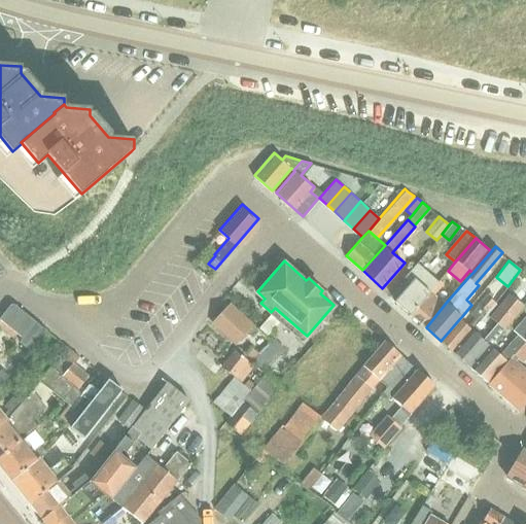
[(411,314),(429,290),(439,280),(418,263),(405,277),(412,282),(395,301),(411,314)]
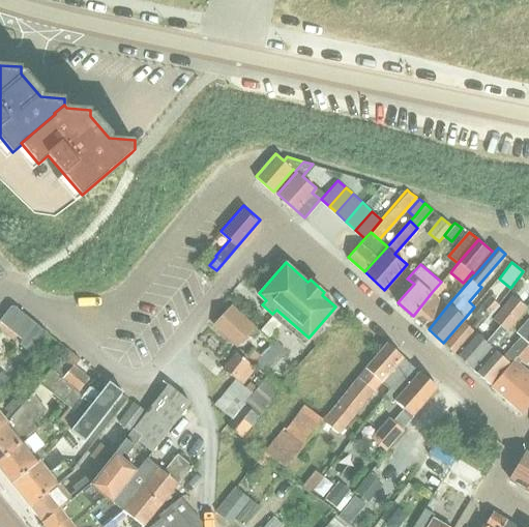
[(447,305),(432,292),(413,316),(429,329),(448,304),(447,305)]
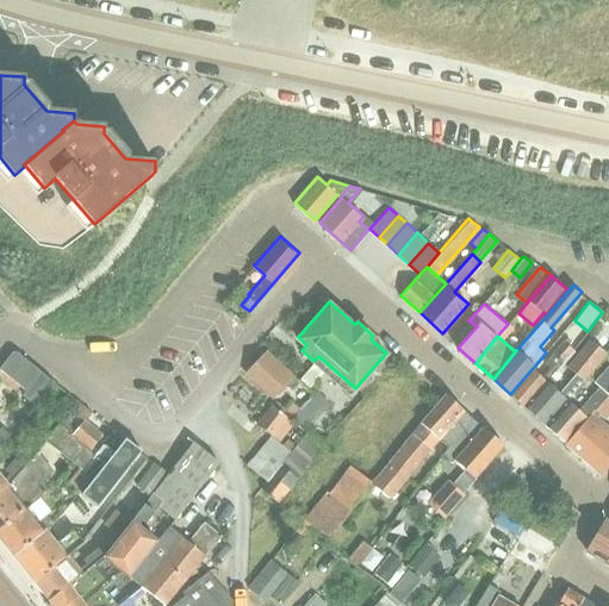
[(547,380),(523,405),(545,424),(567,398),(607,353),(591,339),(569,366),(576,373),(560,391),(547,380)]
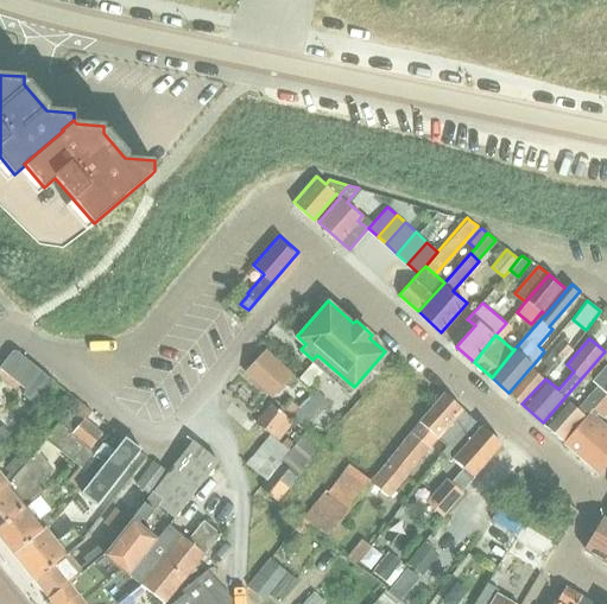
[(541,375),(531,367),(509,393),(522,404),(545,379),(571,348),(562,339),(544,361),(549,364),(541,375)]
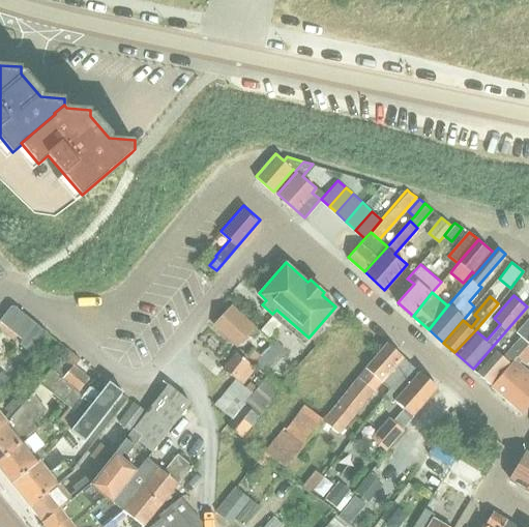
[(47,330),(42,327),(12,302),(0,318),(0,320),(22,338),(19,341),(29,349),(47,330)]
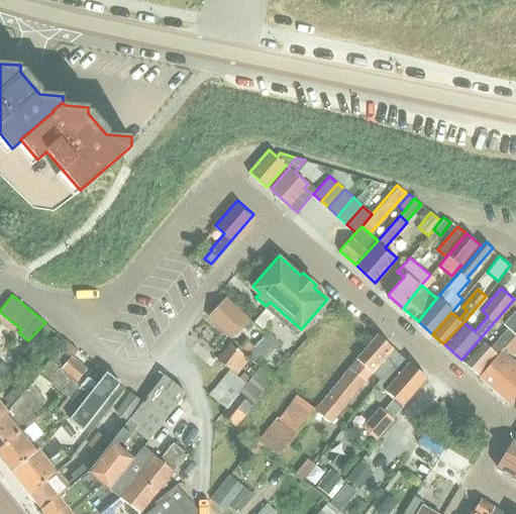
[(225,296),(208,314),(223,328),(226,325),(234,333),(248,318),(225,296)]
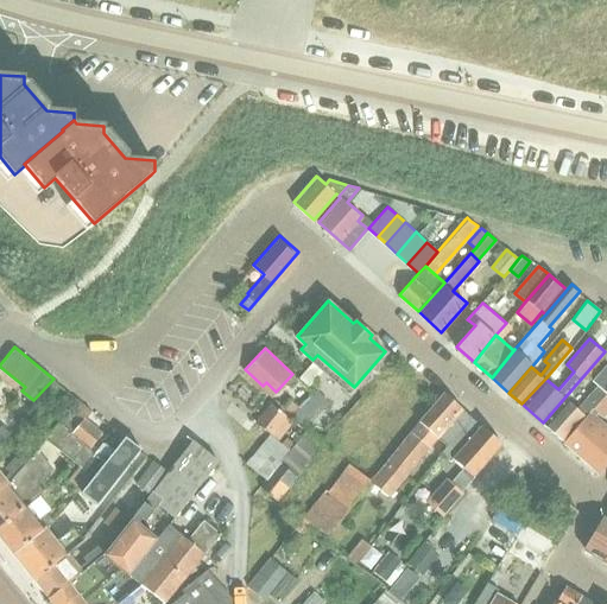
[(579,408),(566,396),(543,423),(564,442),(602,395),(606,392),(606,364),(595,379),(600,382),(579,408)]
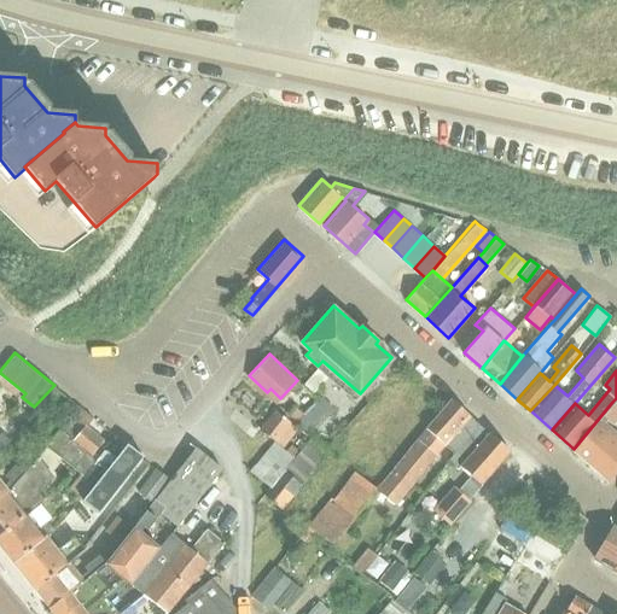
[(378,487),(377,489),(395,503),(437,452),(437,454),(446,444),(454,451),(479,422),(470,414),(452,398),(378,487)]
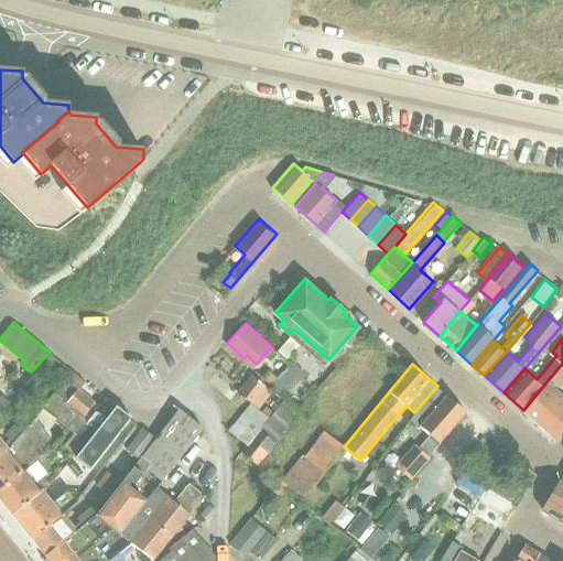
[(559,367),(523,410),(556,439),(562,430),(562,395),(552,387),(555,383),(560,387),(562,384),(562,364),(559,367)]
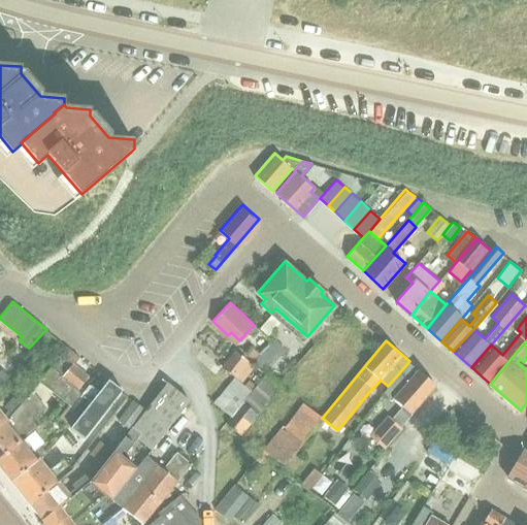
[(38,382),(70,406),(84,390),(80,387),(89,375),(73,363),(79,356),(67,346),(38,382)]
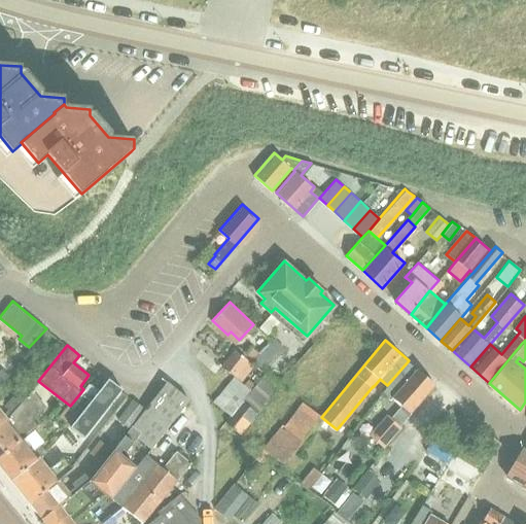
[(251,345),(245,351),(252,357),(258,351),(251,345)]
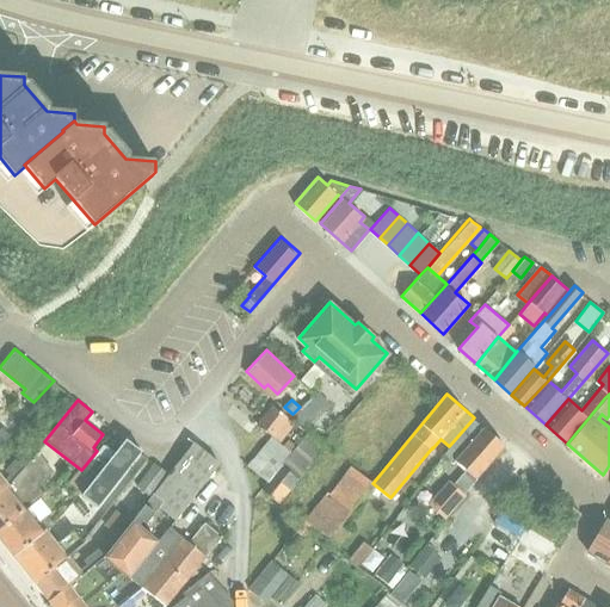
[(289,417),(272,404),(258,423),(275,437),(289,417)]
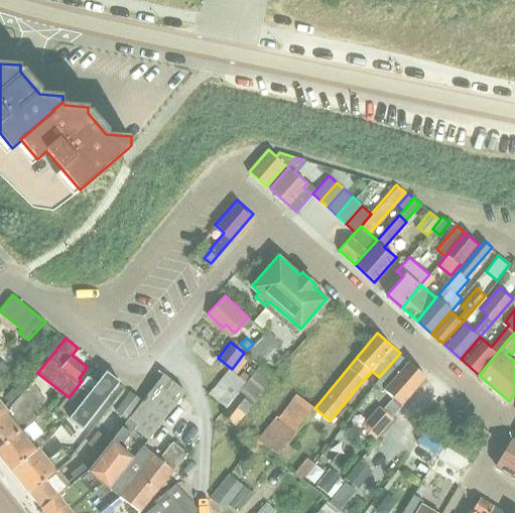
[(379,406),(363,425),(376,436),(392,417),(391,417),(426,376),(400,353),(379,377),(374,384),(382,391),(384,388),(395,398),(393,401),(391,399),(382,409),(379,406)]
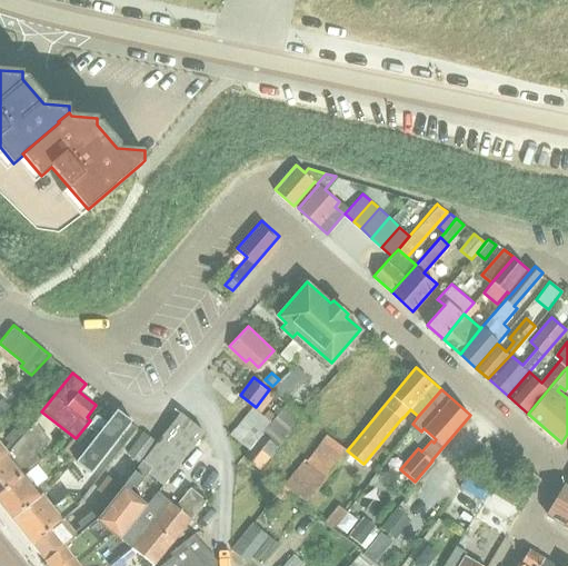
[(259,468),(305,415),(288,401),(277,415),(276,416),(271,420),(263,429),(257,438),(249,447),(243,455),(259,468)]
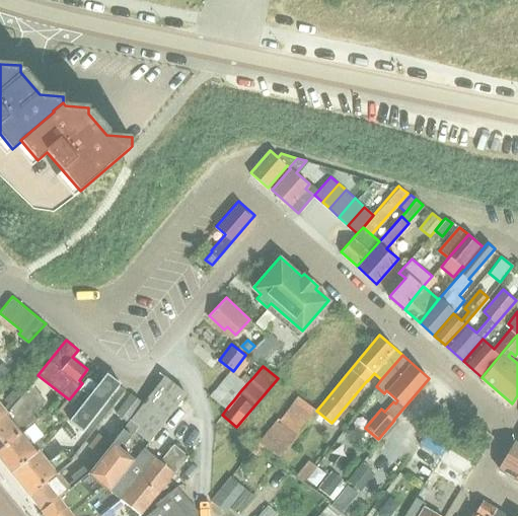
[(232,371),(226,379),(240,391),(247,383),(241,378),(240,378),(232,371)]
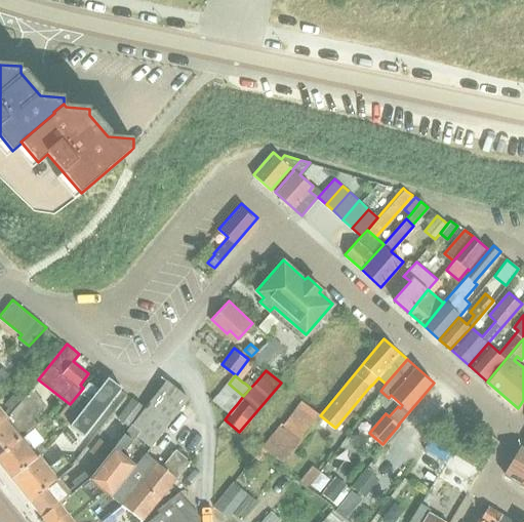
[(121,387),(109,376),(78,417),(66,408),(61,415),(72,425),(84,435),(121,387)]
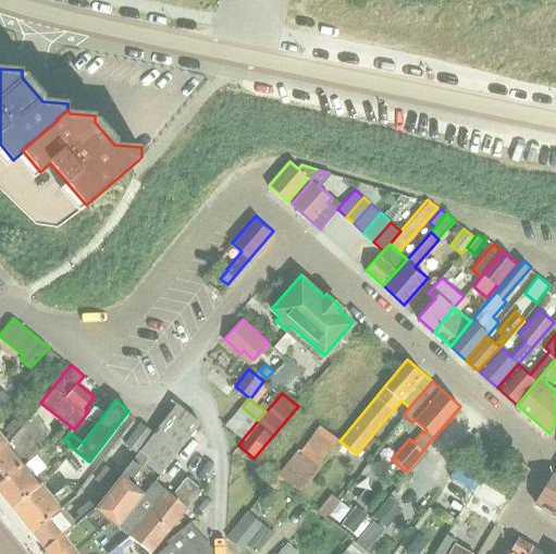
[(262,401),(258,406),(259,406),(266,411),(270,407),(262,401)]
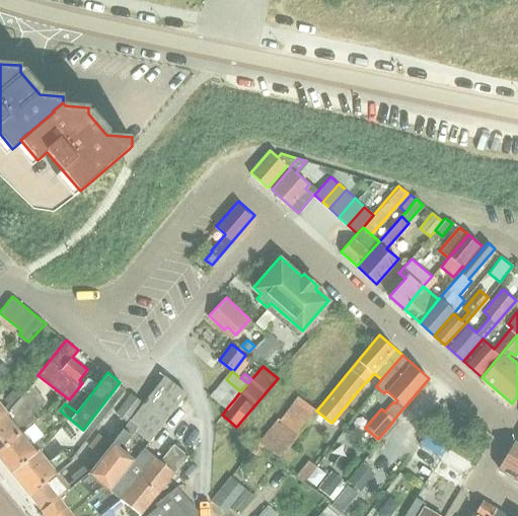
[(129,421),(88,472),(104,486),(111,491),(134,460),(116,446),(121,441),(125,444),(135,430),(149,441),(182,397),(187,392),(164,374),(143,400),(144,401),(129,421)]
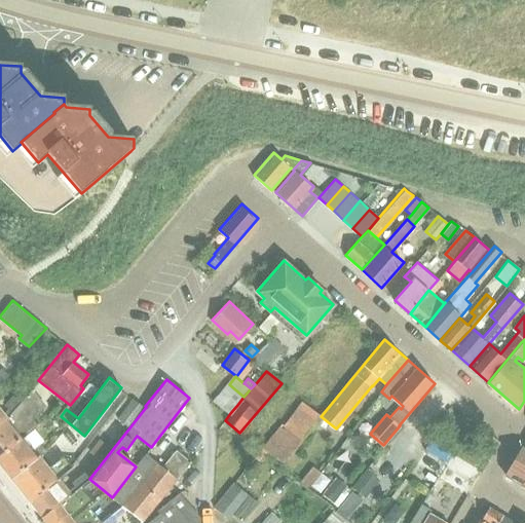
[(229,384),(222,393),(237,405),(244,397),(229,384)]
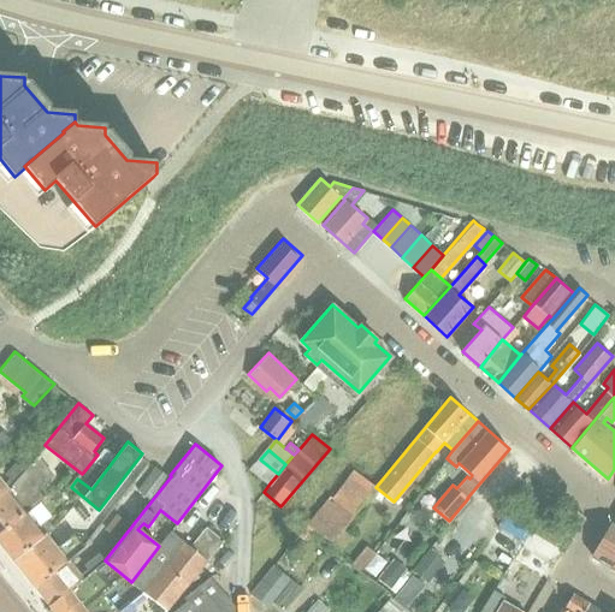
[(39,452),(27,467),(9,489),(5,491),(0,494),(0,534),(22,517),(25,514),(47,497),(40,487),(52,476),(39,461),(41,455),(39,452)]
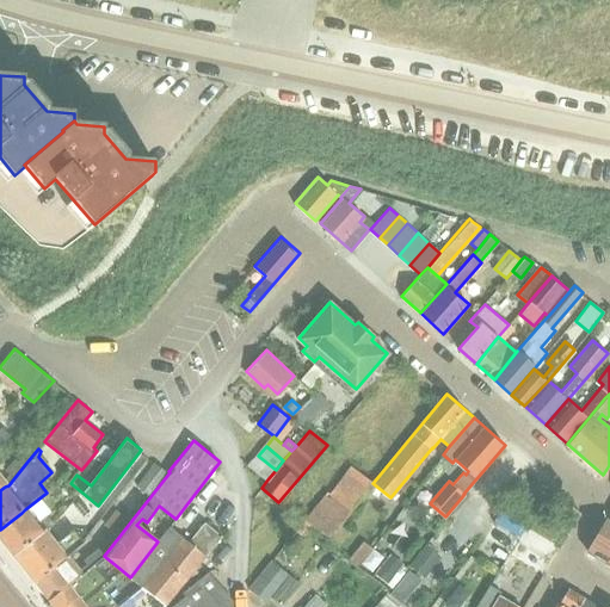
[(8,485),(26,463),(17,456),(6,470),(11,474),(5,481),(0,475),(0,490),(5,487),(8,485)]
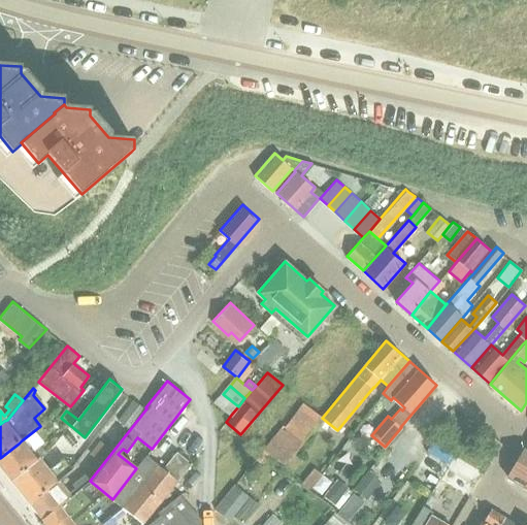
[(216,402),(231,415),(238,406),(223,394),(216,402)]
